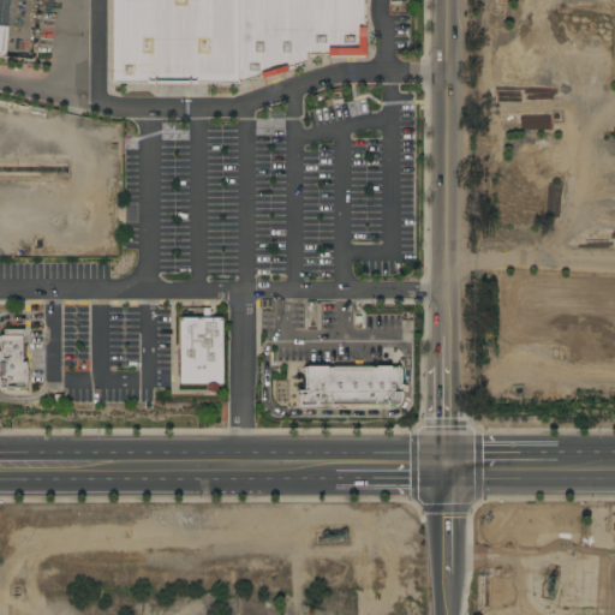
[(0,0),(46,0),(39,66),(0,61),(0,0)]
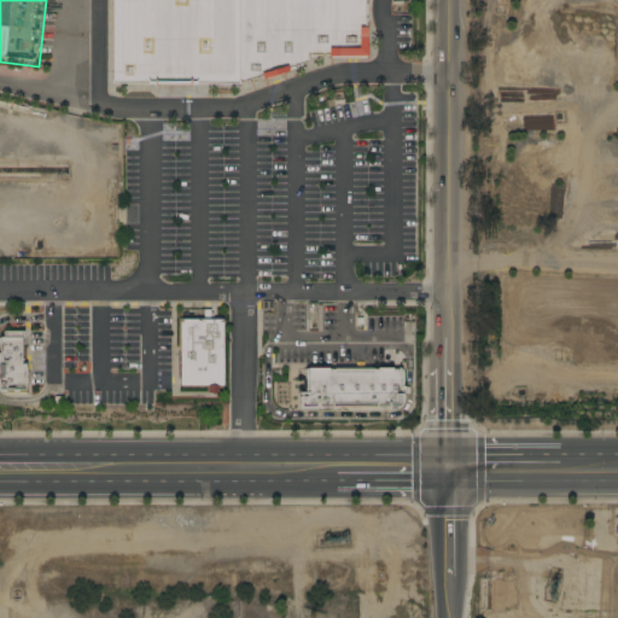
[(238,0),(237,83),(196,83),(196,85),(188,85),(188,86),(155,86),(155,85),(146,85),(146,83),(111,83),(111,0),(238,0)]
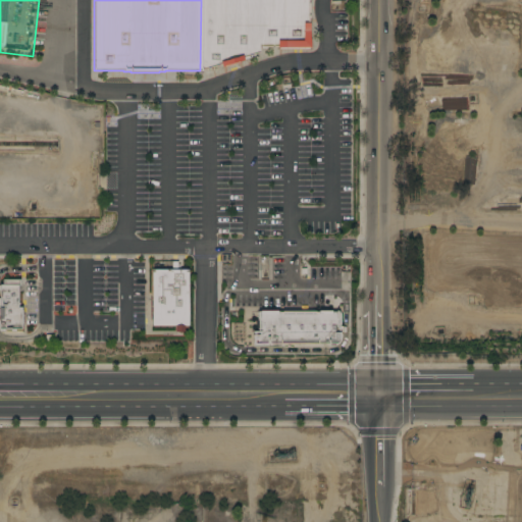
[(259,0),(259,48),(259,54),(243,60),(221,68),(220,64),(200,70),(201,0),(259,0)]
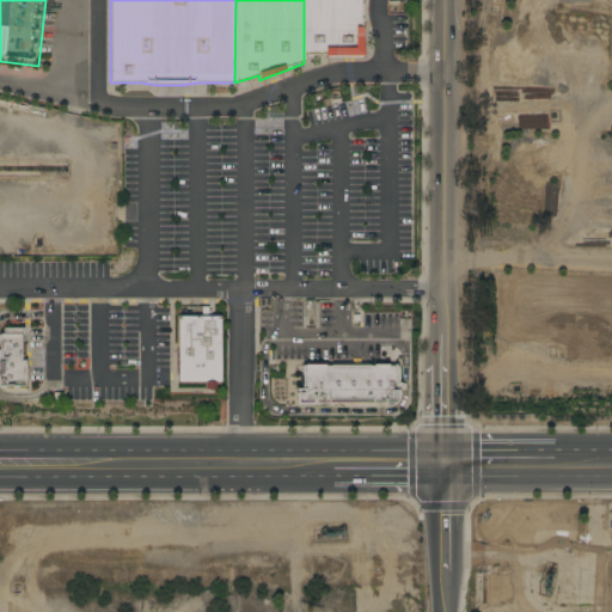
[(304,0),(304,56),(362,56),(362,0),(304,0)]
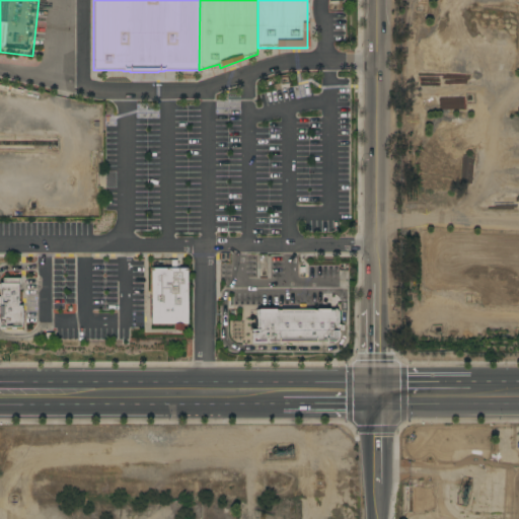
[(431,192),(430,193),(429,194),(427,195),(424,194),(422,194),(421,193),(420,191),(419,189),(420,186),(420,183),(422,182),(424,181),(425,180),(428,181),(430,181),(431,183),(432,186),(433,187),(432,190),(431,192)]
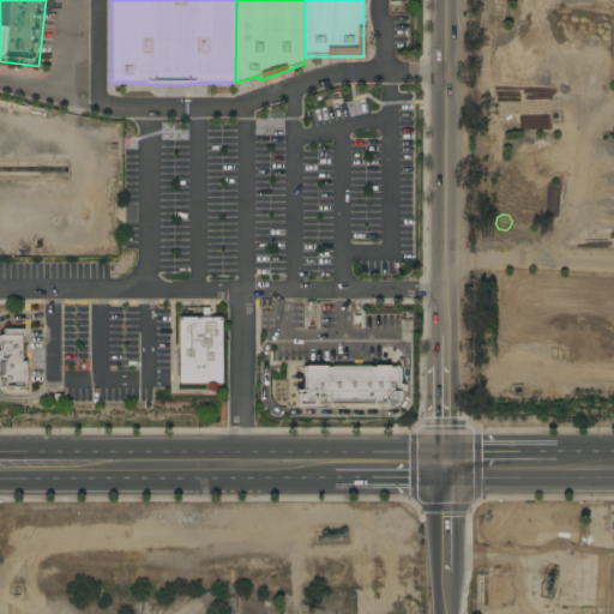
[(530,227),(529,229),(528,229),(524,230),(522,229),(519,228),(517,226),(517,222),(517,220),(518,217),(521,216),(523,215),(525,215),(527,215),(529,216),(531,218),(533,221),(533,222),(531,224),(530,227)]
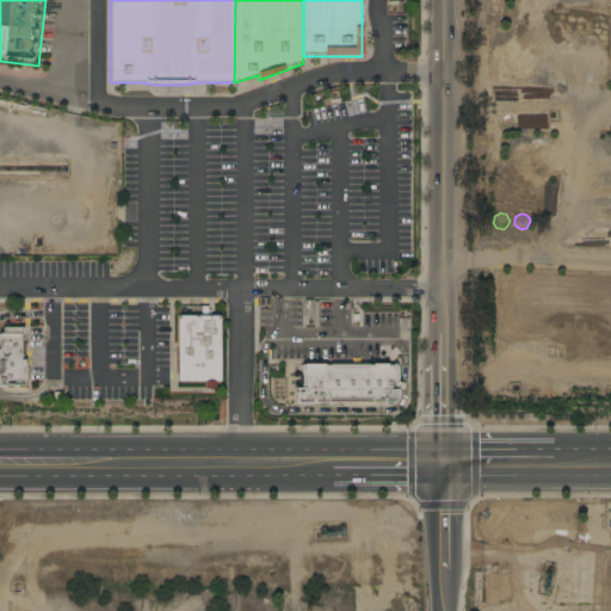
[(178,383),(178,315),(223,315),(222,383),(178,383)]
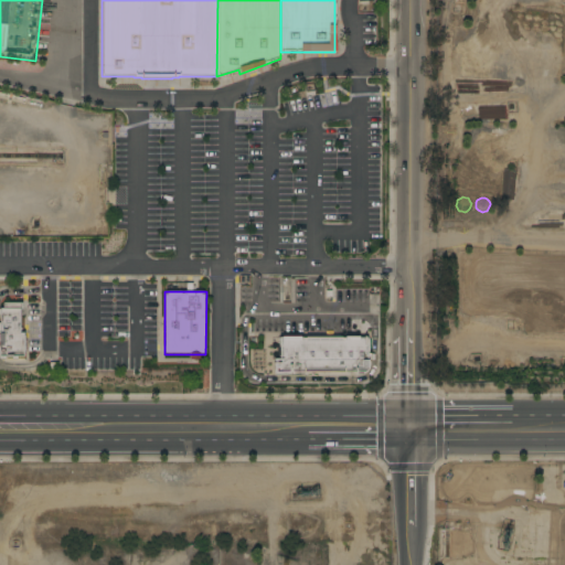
[(0,356),(0,304),(21,304),(21,333),(27,333),(27,356),(0,356)]
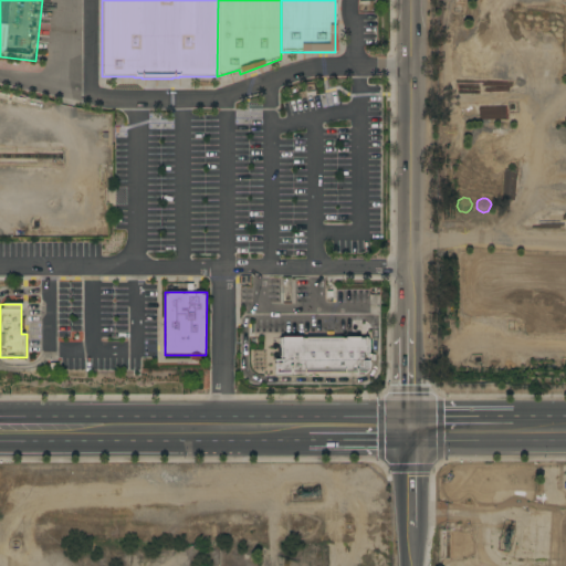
[(275,374),(275,358),(280,358),(280,337),(369,338),(369,375),(275,374)]
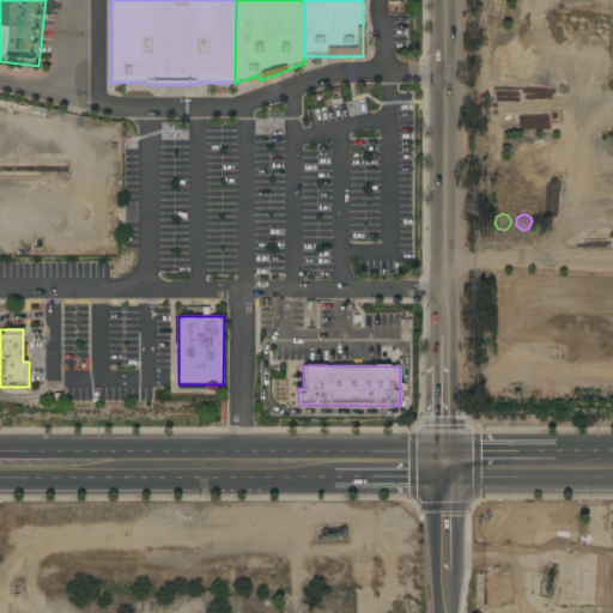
[(117,612),(109,612),(109,596),(119,598),(117,612)]
